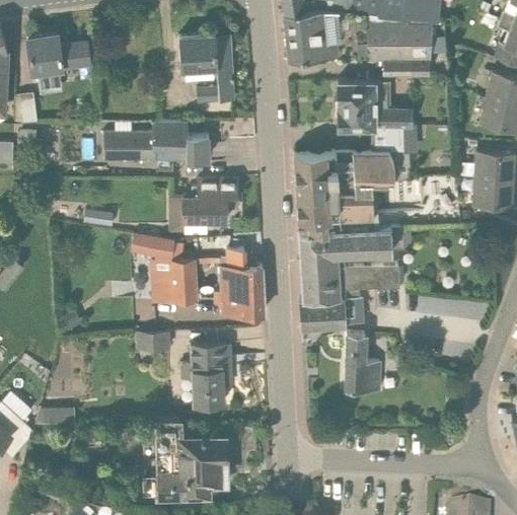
[(282,0),(284,8),(432,22),(438,23),(441,0),(282,0)]
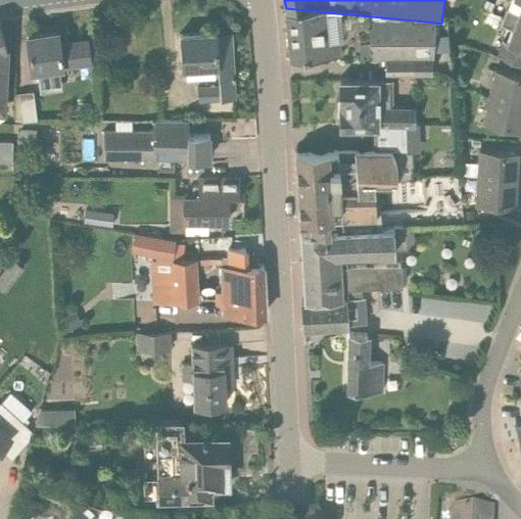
[(520,3),(514,1),(509,13),(501,9),(498,16),(506,20),(505,21),(520,27),(520,3)]
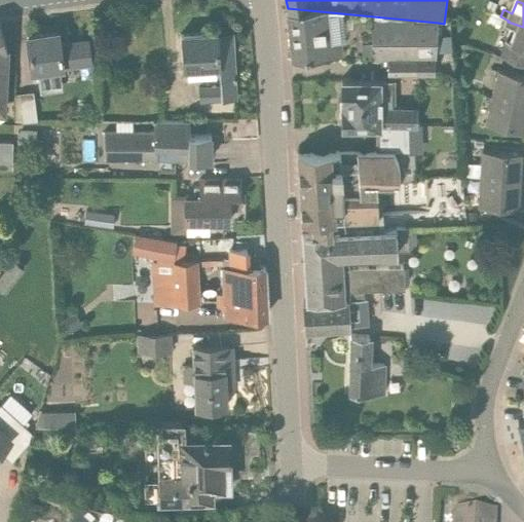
[(491,4),(488,12),(496,15),(499,8),(491,4)]
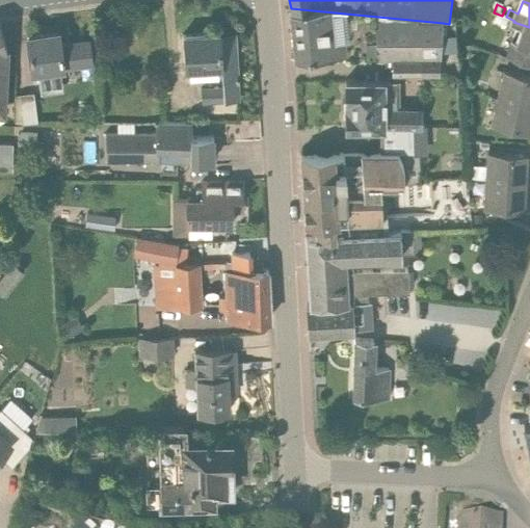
[(442,62),(443,23),(291,8),(292,15),(297,61),(346,57),(347,63),(394,63),(394,66),(442,62)]
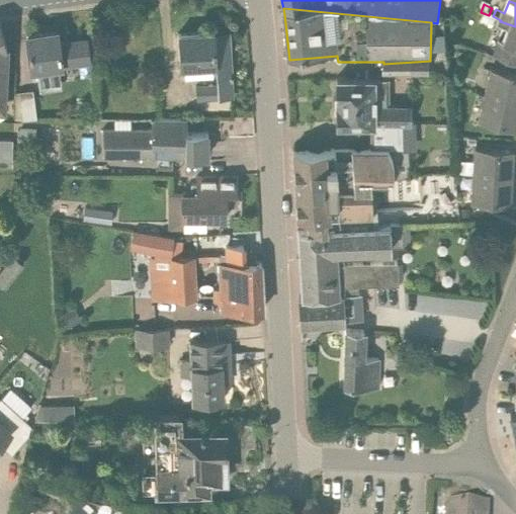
[(483,24),(494,29),(497,20),(486,16),(483,24)]
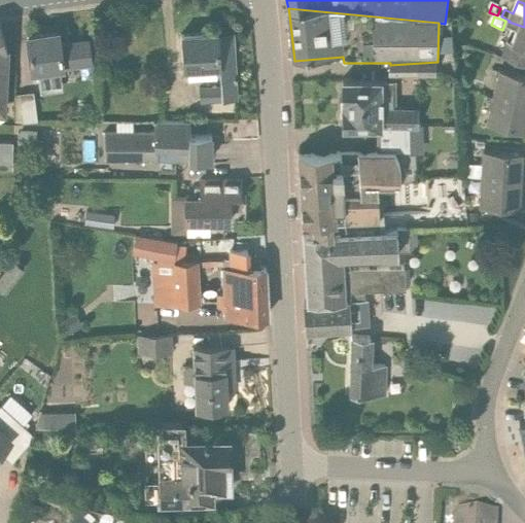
[(524,27),(509,22),(505,29),(520,35),(516,44),(513,42),(504,61),(524,68),(524,27)]
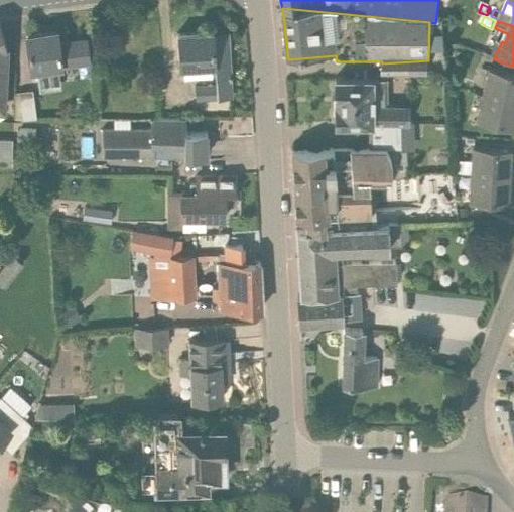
[(29,39),(33,72),(34,82),(40,81),(41,90),(57,88),(55,69),(91,65),(88,43),(60,47),(58,35),(29,39)]
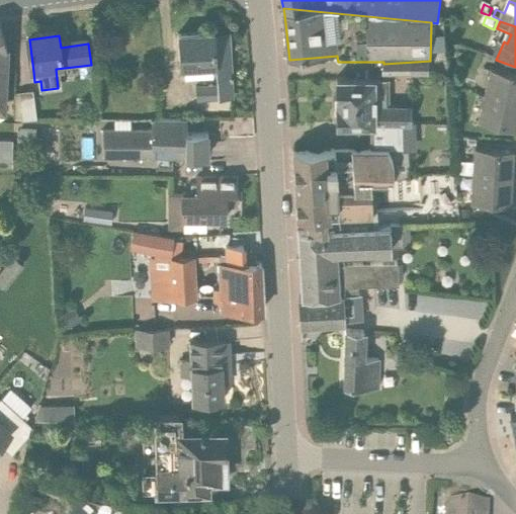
[(219,92),(219,102),(235,101),(233,81),(235,81),(234,77),(233,77),(231,38),(217,39),(217,35),(179,37),(181,70),(218,68),(219,92)]
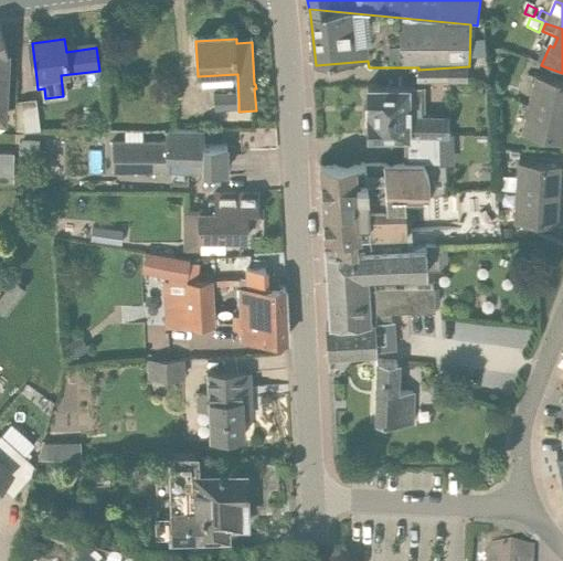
[(0,123),(9,124),(12,56),(6,57),(0,59),(0,123)]
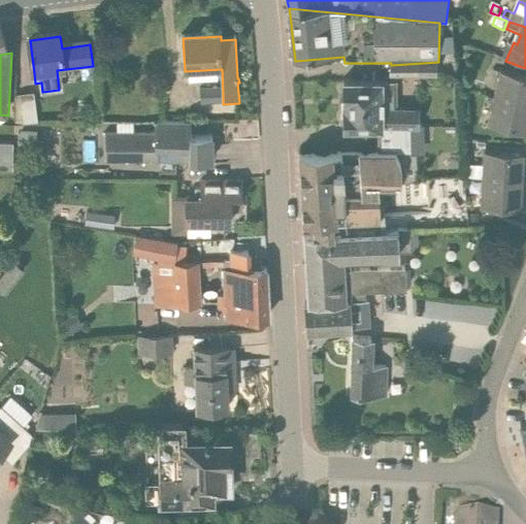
[(391,65),(391,78),(436,78),(438,62),(391,65)]
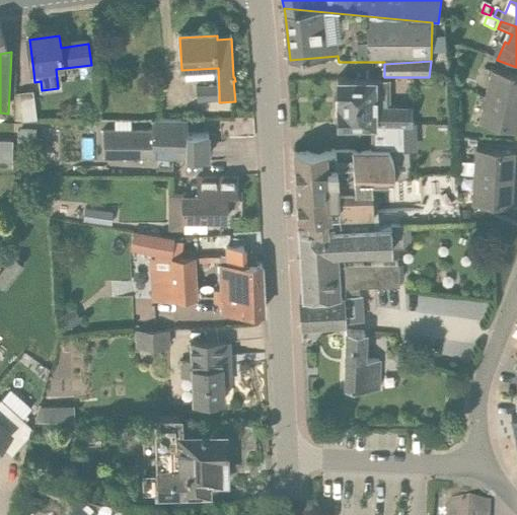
[(479,97),(516,106),(516,78),(498,74),(492,99),(479,97)]
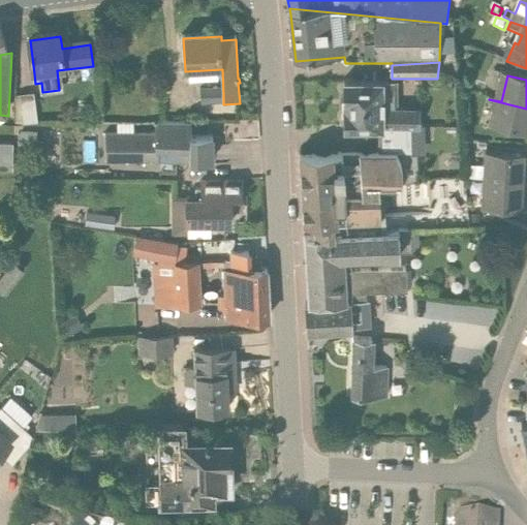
[(383,155),(412,154),(412,130),(419,130),(419,112),(380,112),(380,84),(345,84),(346,129),(383,129),(383,155)]
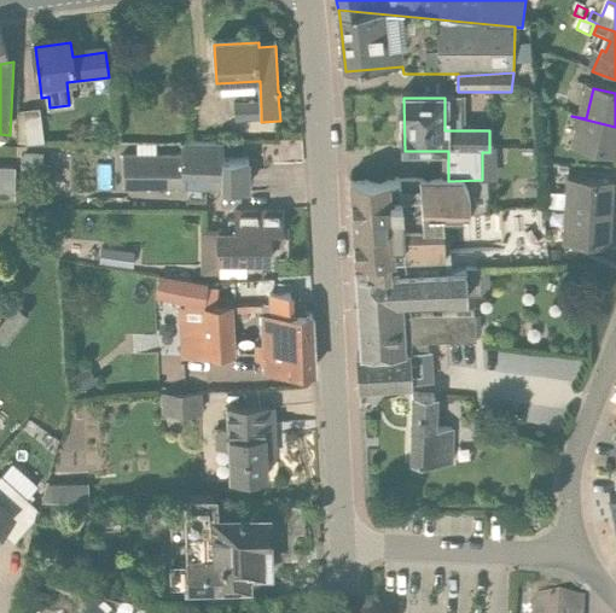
[(30,149),(46,146),(41,112),(24,115),(30,149)]
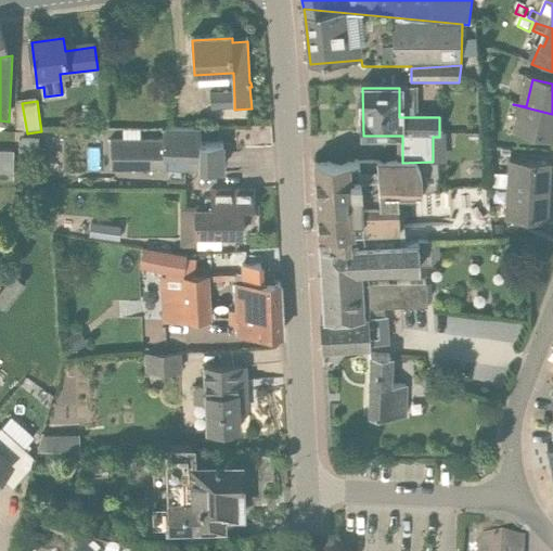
[(552,114),(513,104),(512,107),(525,111),(519,137),(552,144),(552,114)]
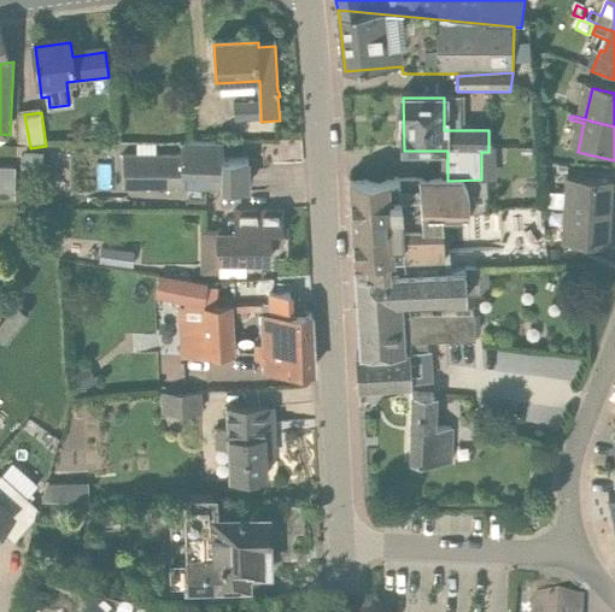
[(250,189),(250,162),(224,162),(224,146),(182,146),(182,158),(124,158),(124,189),(186,189),(186,175),(206,175),(206,189),(250,189)]
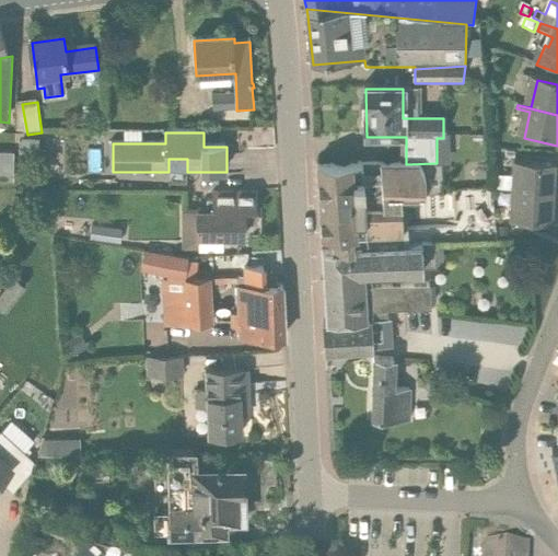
[(23,159),(34,160),(35,142),(23,142),(23,159)]
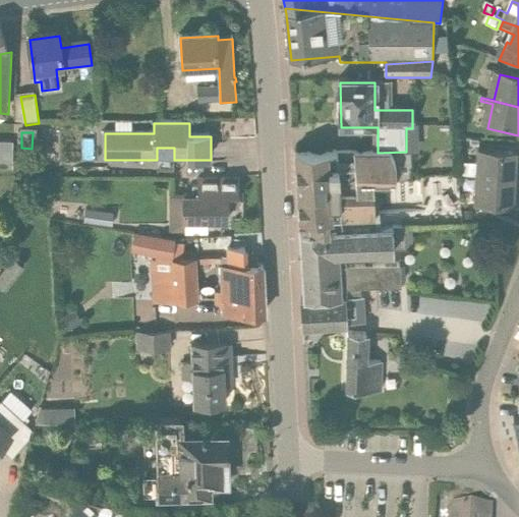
[(0,170),(18,171),(19,142),(0,142),(0,170)]
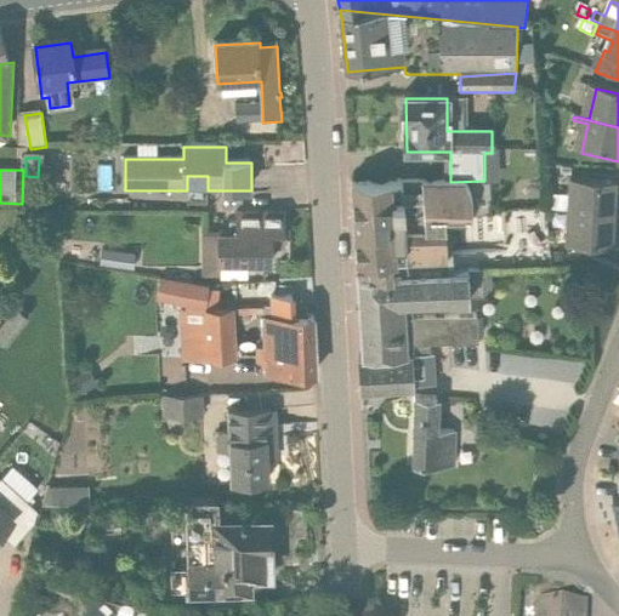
[(493,215),(492,181),(484,181),(450,182),(353,183),(358,264),(372,264),(372,280),(449,277),(444,217),(493,215)]
